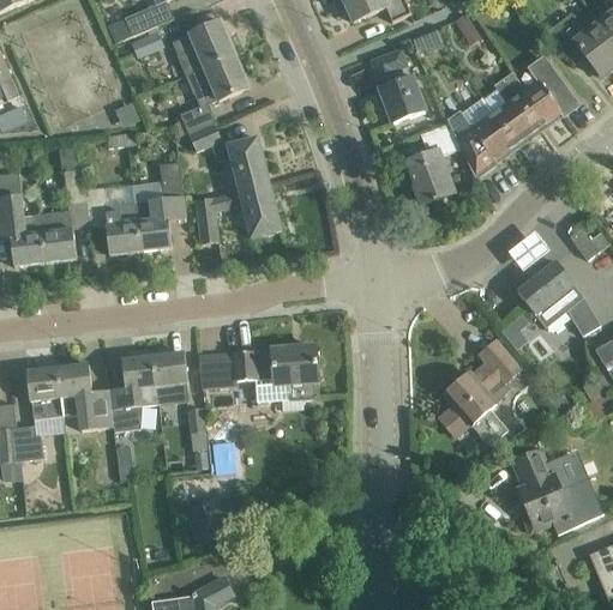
[(0,12),(26,0),(0,0),(0,12)]
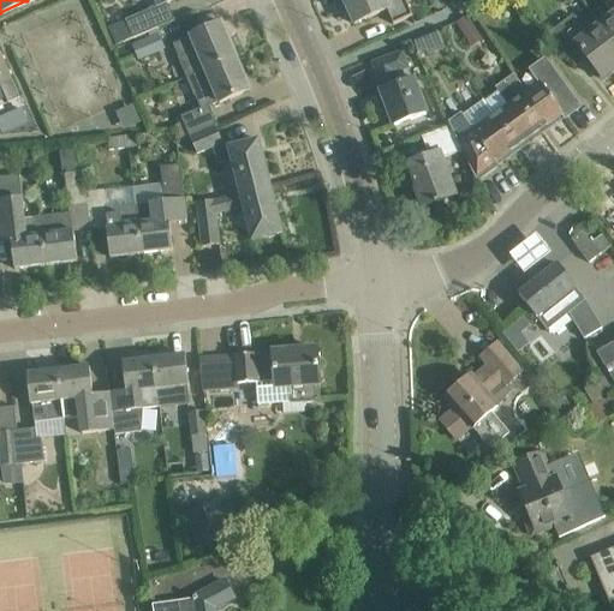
[(154,0),(155,3),(125,17),(125,18),(133,36),(173,18),(166,0),(154,0)]
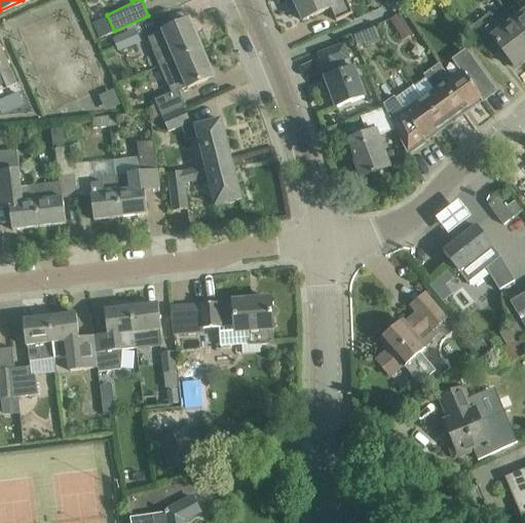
[(296,0),(298,3),(296,4),(302,19),(330,6),(335,19),(352,11),(347,0),(296,0)]
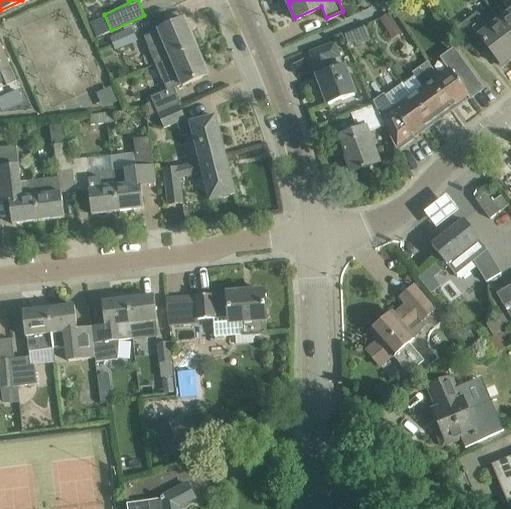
[(502,0),(510,10),(500,18),(499,19),(510,33),(510,0),(502,0)]
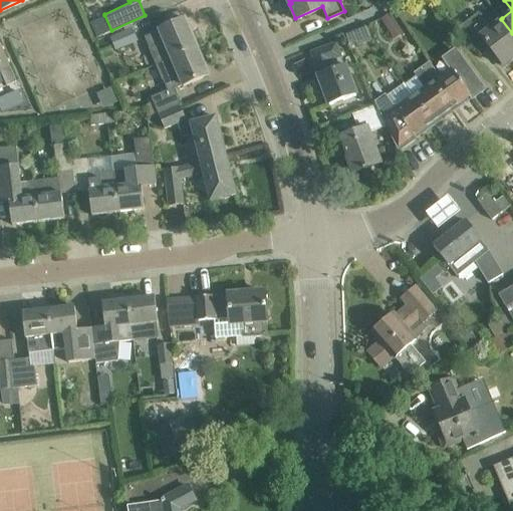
[(512,33),(501,19),(502,18),(494,9),(484,17),(478,11),(459,26),(474,46),(484,39),(503,64),(512,55),(512,33)]
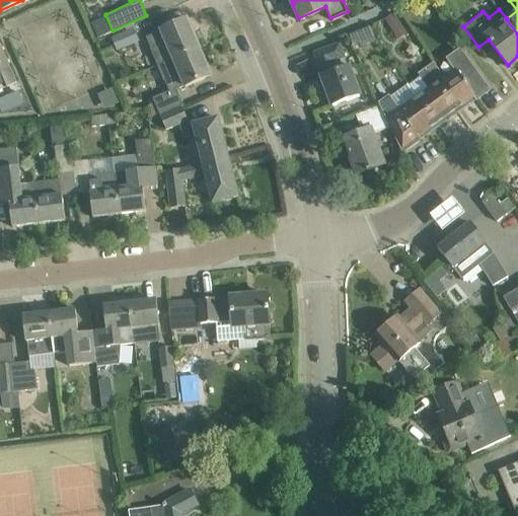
[(157,63),(198,46),(186,17),(160,28),(160,29),(145,35),(157,63)]
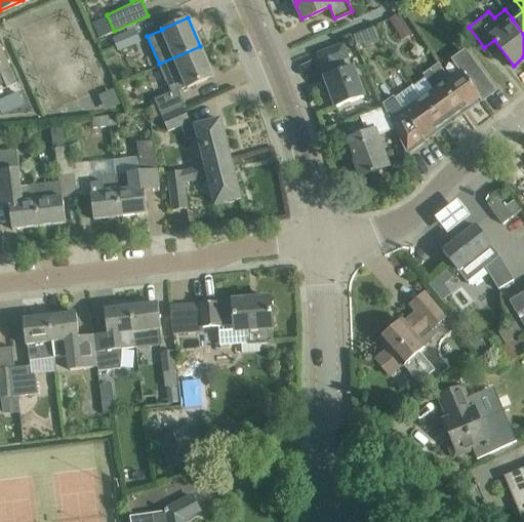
[(134,27),(112,36),(117,49),(140,39),(134,27)]
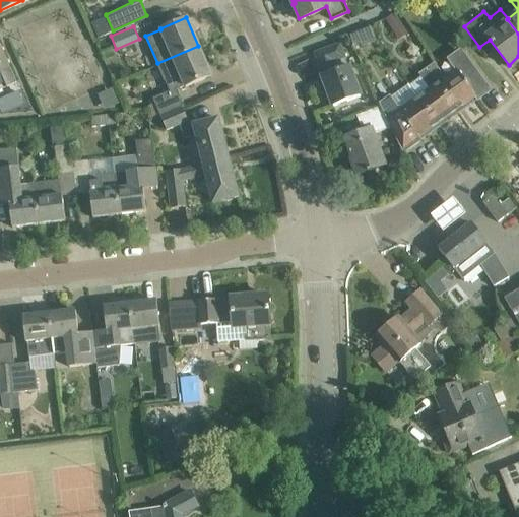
[(332,105),(351,98),(361,93),(349,64),(348,64),(340,42),(333,44),(314,51),(323,73),(321,74),(332,105)]
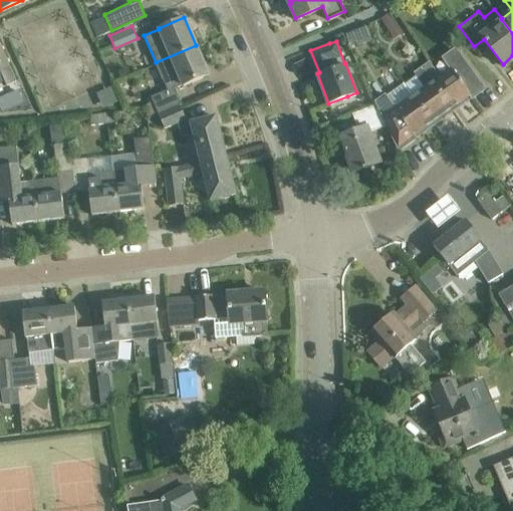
[(16,79),(0,44),(0,68),(6,83),(16,79)]
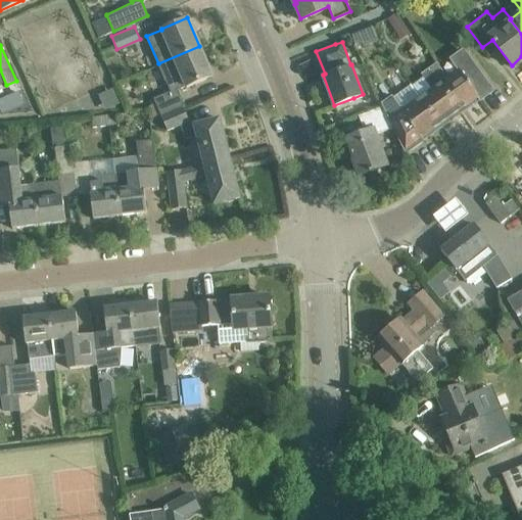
[(170,90),(153,97),(155,101),(160,114),(182,105),(184,104),(177,88),(185,85),(186,86),(211,75),(199,46),(174,57),(158,63),(170,90)]
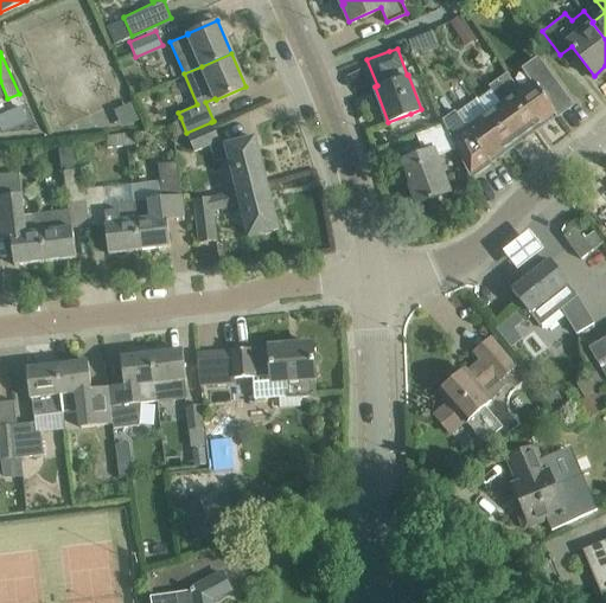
[(572,103),(559,83),(538,55),(522,66),(531,79),(518,89),(506,72),(499,77),(533,127),(541,121),(548,120),(572,103)]
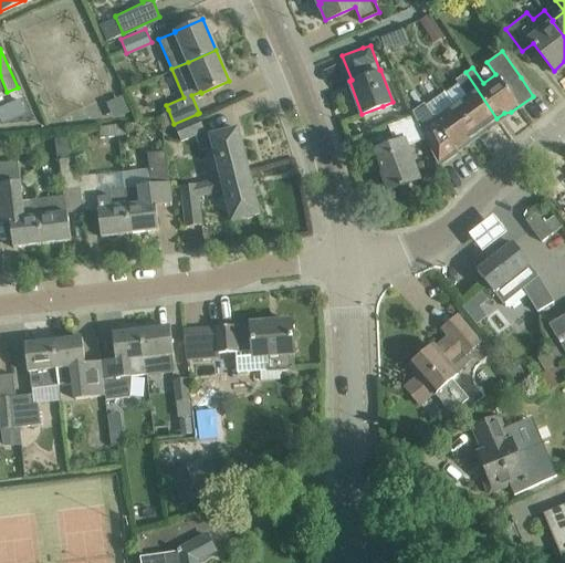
[(489,124),(497,118),(466,72),(457,79),(468,93),(456,102),(479,135),(485,129),(489,124)]
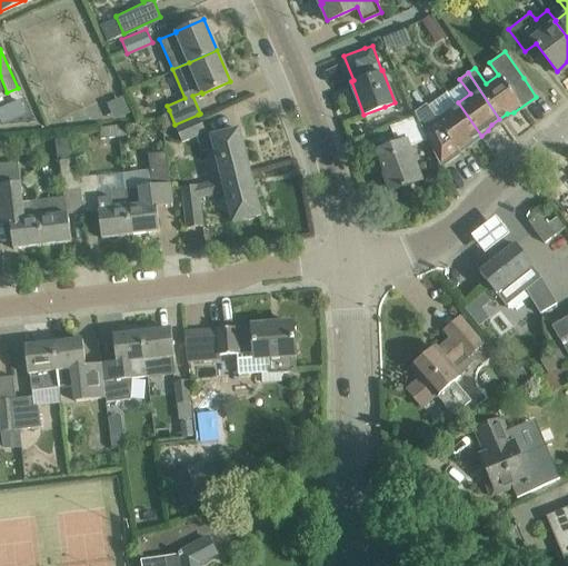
[(458,102),(456,105),(446,90),(435,99),(435,98),(422,107),(422,106),(415,111),(416,115),(427,137),(440,165),(460,151),(458,148),(465,142),(471,142),(481,136),(458,102)]
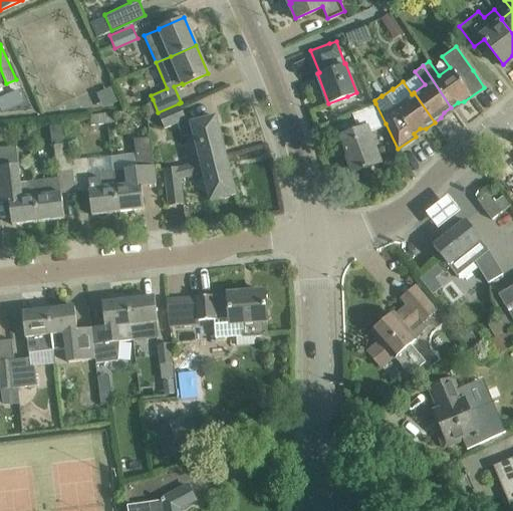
[(17,88),(7,92),(12,105),(22,100),(17,88)]
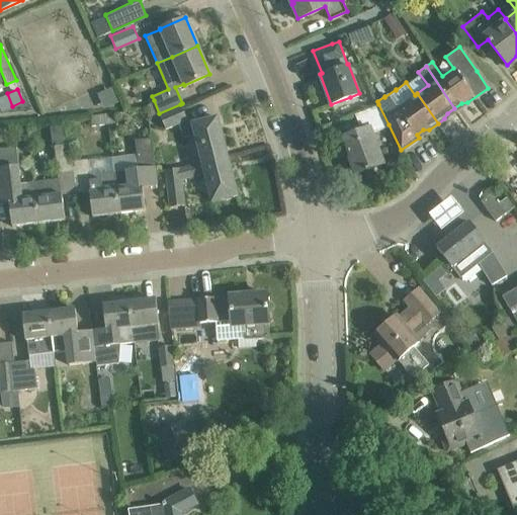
[(201,162),(227,155),(217,115),(191,122),(192,123),(189,124),(186,118),(186,117),(180,104),(159,113),(165,127),(177,121),(184,136),(194,133),(201,161),(179,167),(179,168),(201,162)]
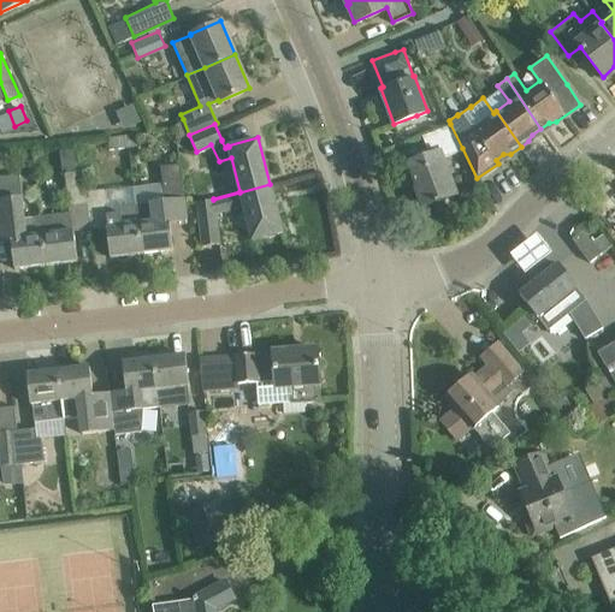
[(442,155),(462,148),(450,124),(421,135),(426,148),(414,153),(415,159),(409,161),(418,185),(415,186),(423,206),(435,201),(436,202),(439,201),(439,200),(456,194),(442,155)]
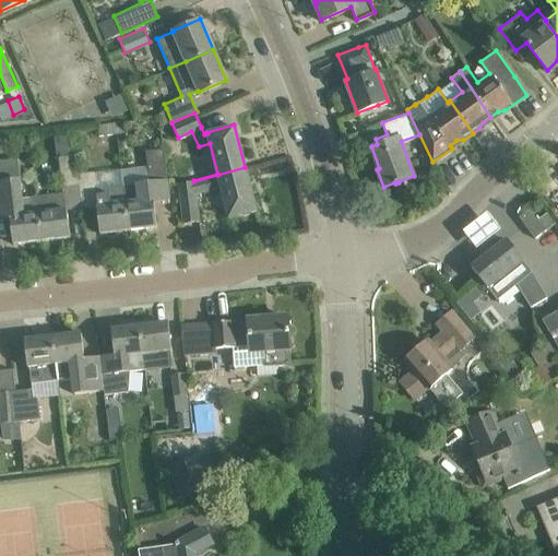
[(125,119),(115,121),(116,132),(127,131),(125,119)]
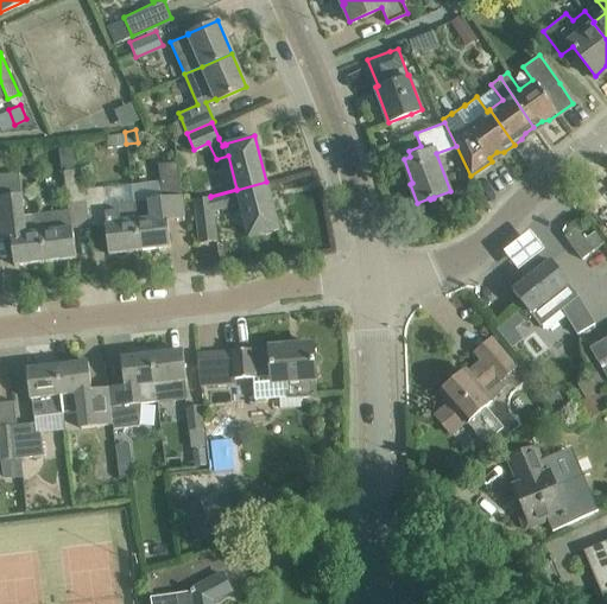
[(107,146),(126,144),(125,132),(105,134),(107,146)]
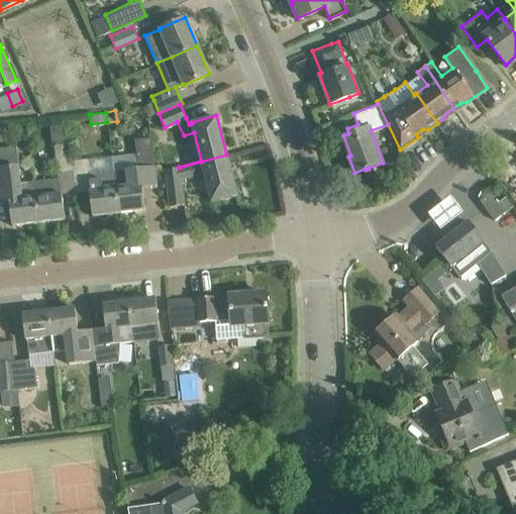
[(141,186),(155,184),(156,184),(150,136),(134,138),(135,152),(111,156),(113,171),(118,211),(144,208),(141,186)]
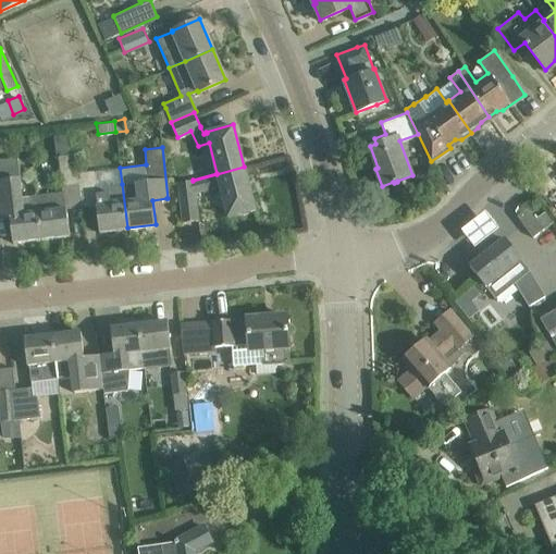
[(78,183),(77,172),(75,172),(73,154),(58,156),(62,192),(36,194),(40,238),(69,235),(65,207),(64,208),(62,184),(78,183)]
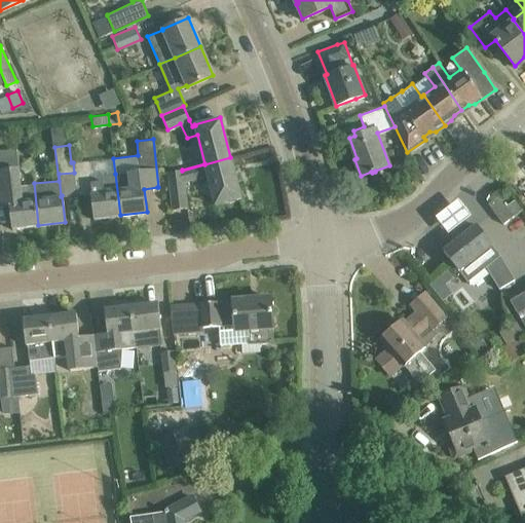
[(15,148),(0,150),(0,203),(9,202),(12,228),(38,225),(34,183),(21,185),(19,167),(17,167),(15,148)]
